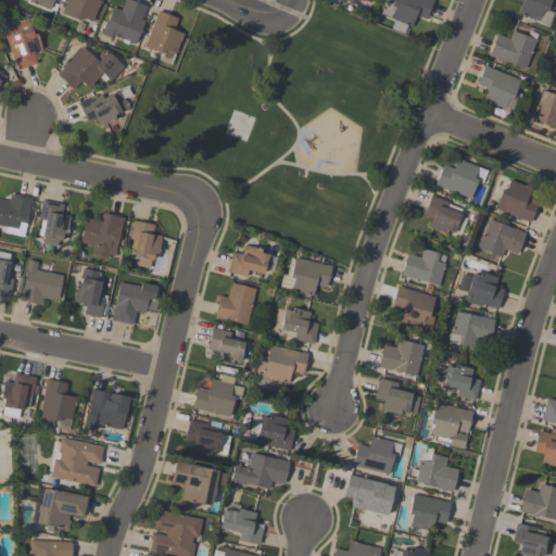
[(53,0),(50,10),(29,1),(28,2),(22,0),(53,0)]
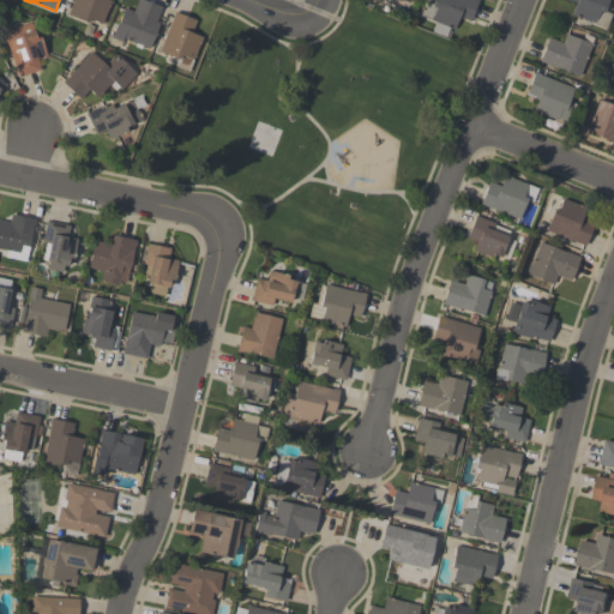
[(67,14),(72,0),(108,0),(112,1),(109,7),(108,7),(102,24),(90,19),(89,23),(67,14)]
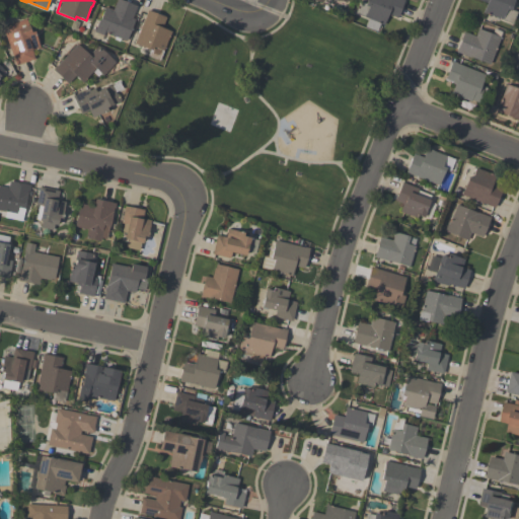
[(94,31),(98,19),(99,20),(104,7),(113,10),(116,0),(119,0),(137,6),(132,18),(134,19),(126,42),(120,39),(119,42),(113,40),(114,36),(104,32),(103,35),(94,31)]
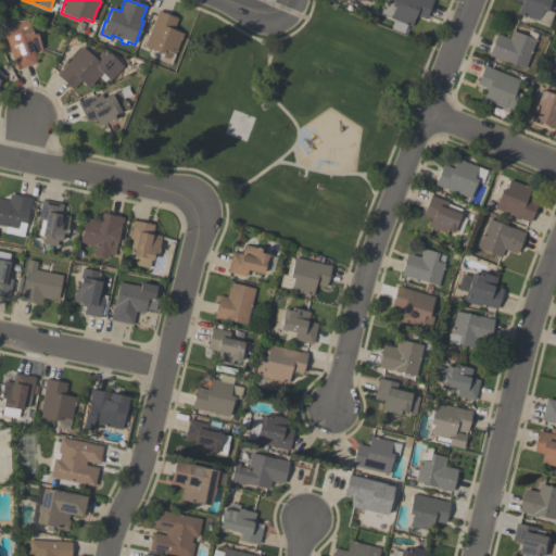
[(432,0),(426,19),(418,15),(417,17),(415,17),(411,27),(407,25),(404,34),(391,28),(394,20),(380,14),(386,1),(391,3),(392,0),(432,0)]
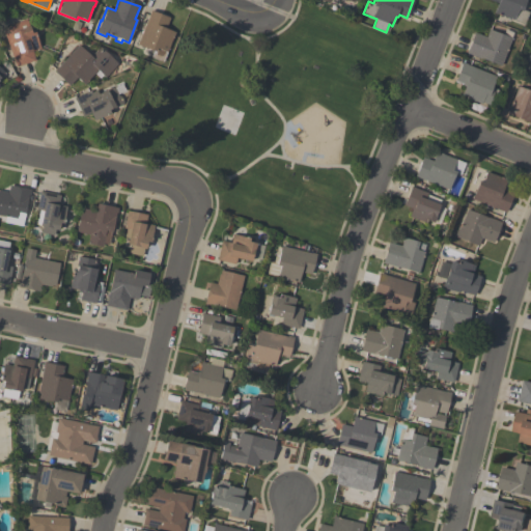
[(490,0),(526,0),(523,9),(529,11),(524,24),(498,14),(498,15),(494,12),(498,3),(490,0)]
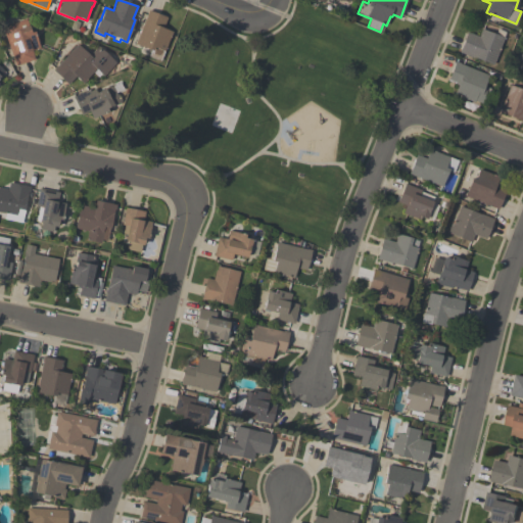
[(135,44),(148,10),(167,17),(162,28),(172,32),(160,61),(148,57),(150,50),(135,44)]
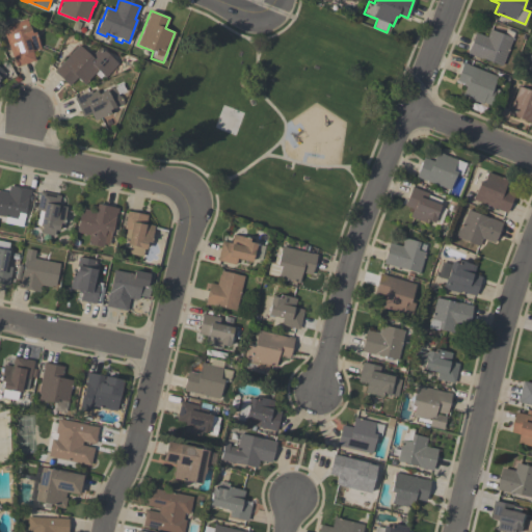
[(2,27),(27,19),(32,33),(35,32),(41,49),(32,52),(35,60),(17,68),(2,27)]
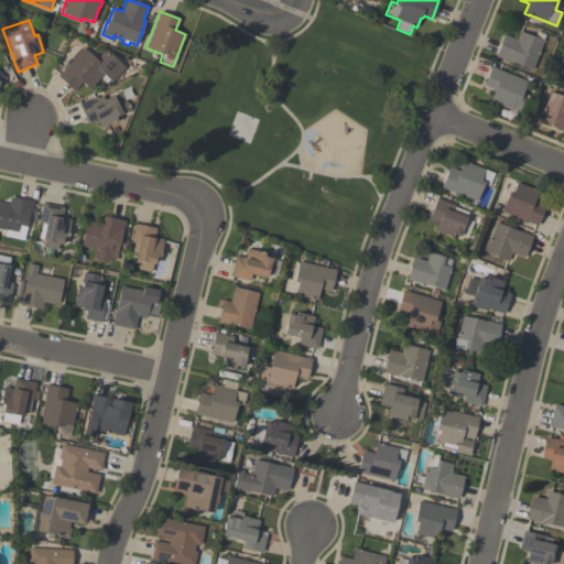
[(517,39),(519,31),(544,41),(532,69),(511,62),(510,63),(495,56),(503,34),(517,39)]
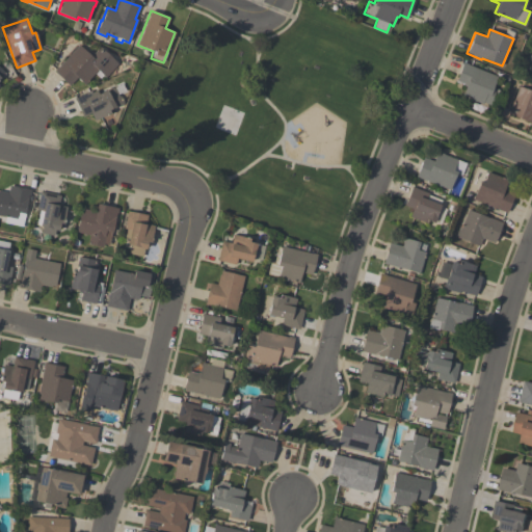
[(70,85),(54,72),(79,45),(91,56),(100,47),(117,63),(105,77),(98,71),(84,84),(77,78),(70,85)]
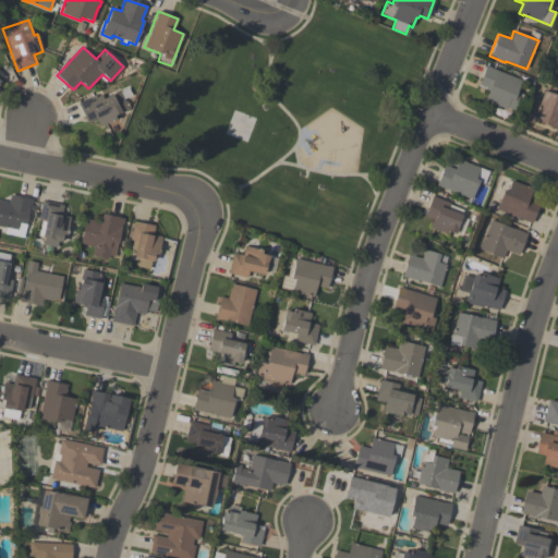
[(484,101),(488,91),(486,89),(487,87),(478,84),(486,65),(492,68),(490,69),(521,81),(508,111),(484,101)]
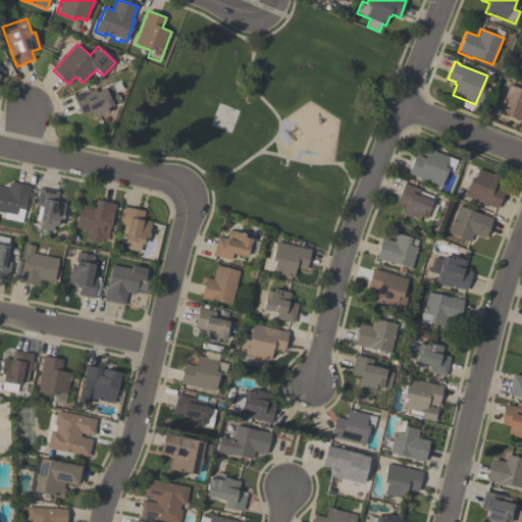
[(521,115),(520,120),(499,112),(509,85),(521,90),(521,115)]
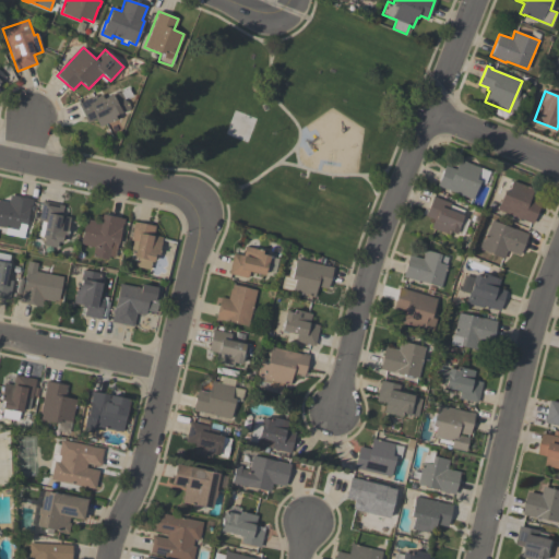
[(129,110),(119,115),(119,114),(114,116),(116,120),(99,128),(95,119),(87,123),(79,103),(94,95),(95,97),(102,95),(103,98),(111,95),(111,96),(120,92),(129,110)]
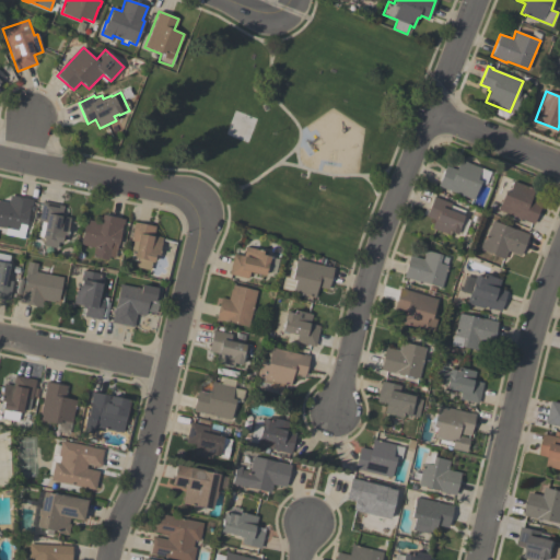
[(438,187),(446,165),(456,170),(461,160),(465,162),(464,162),(481,168),(477,181),(480,182),(474,200),(438,187)]
